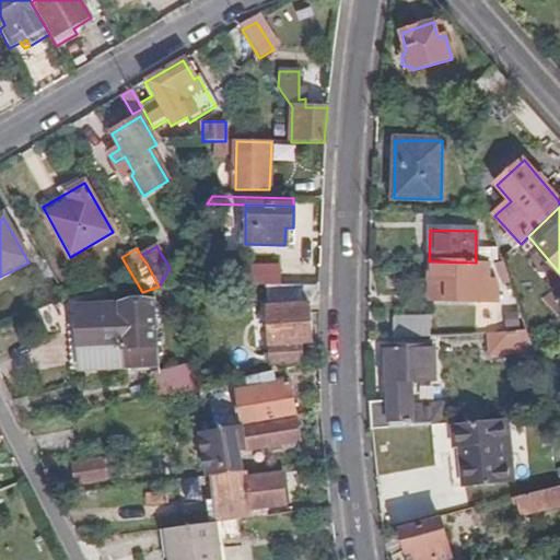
[(476,263),(429,261),(429,303),(496,303),(496,289),(493,280),(489,280),(489,263),(476,263)]
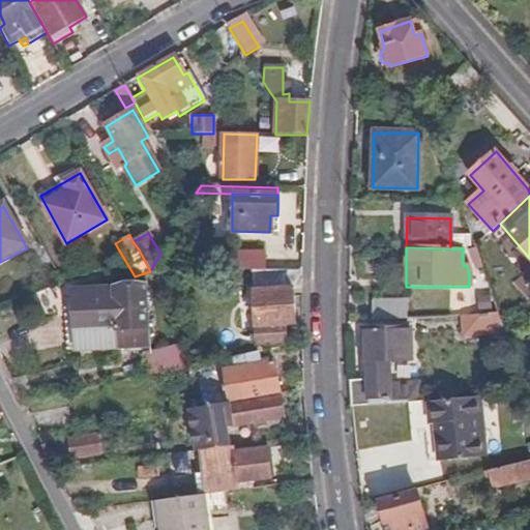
[(467,315),(497,312),(475,247),(466,248),(474,271),(473,278),(481,301),(465,303),(466,307),(467,315)]
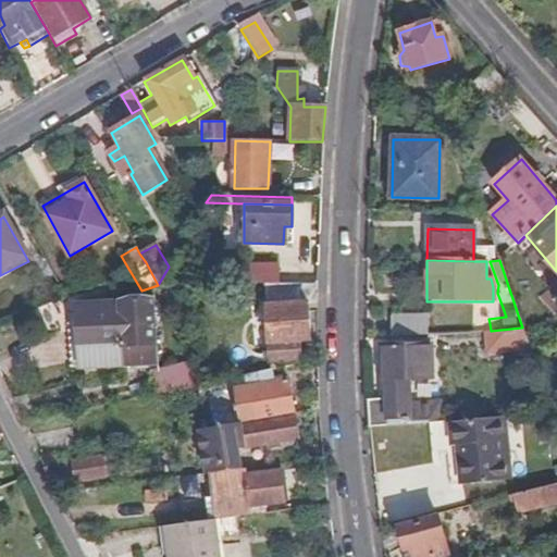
[(264,284),(279,284),(280,264),(245,264),(245,285),(264,284)]
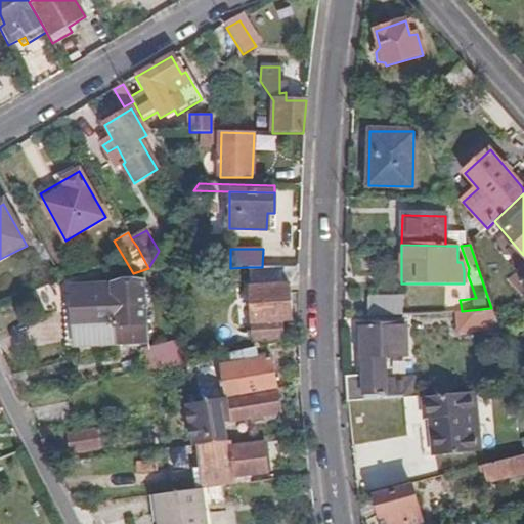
[(298,285),(298,267),(262,267),(249,267),(254,340),(282,339),(282,320),(292,319),(290,285),(298,285)]
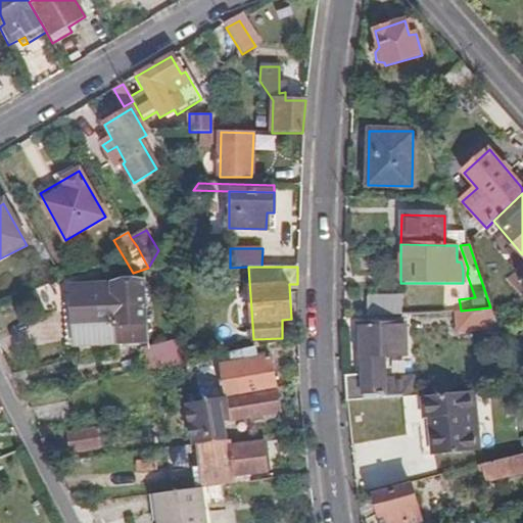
[(77,343),(147,337),(143,279),(70,286),(77,343)]
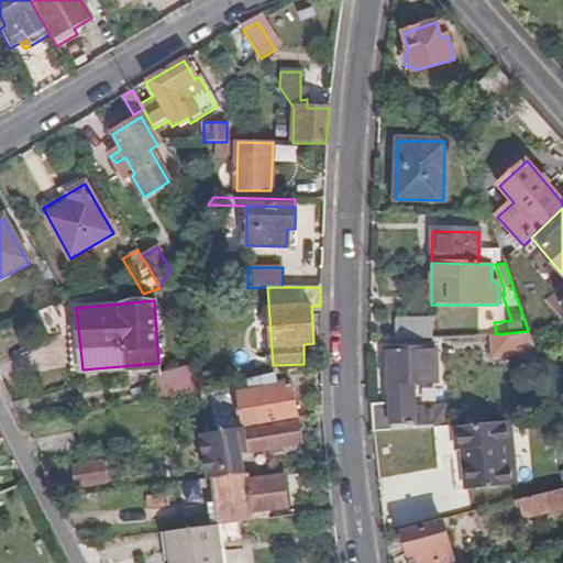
[(394,318),(395,342),(432,339),(431,316),(394,318)]
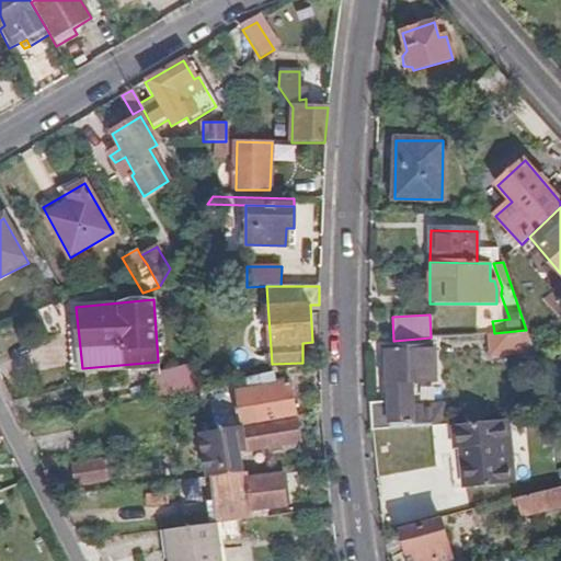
[(473,334),(488,333),(494,333),(493,325),(474,325),(473,334)]
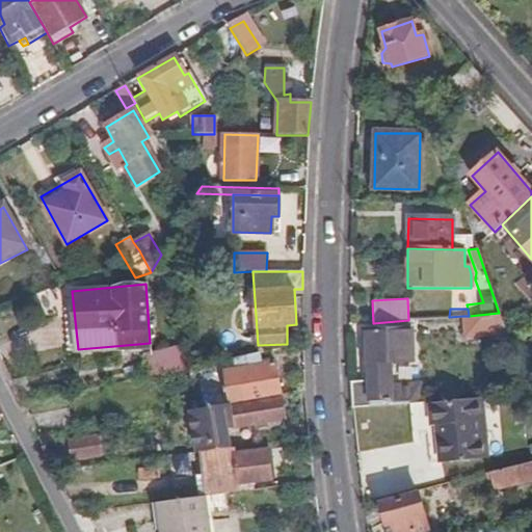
[(495,333),(504,333),(499,313),(469,316),(462,316),(464,338),(495,336),(495,333)]
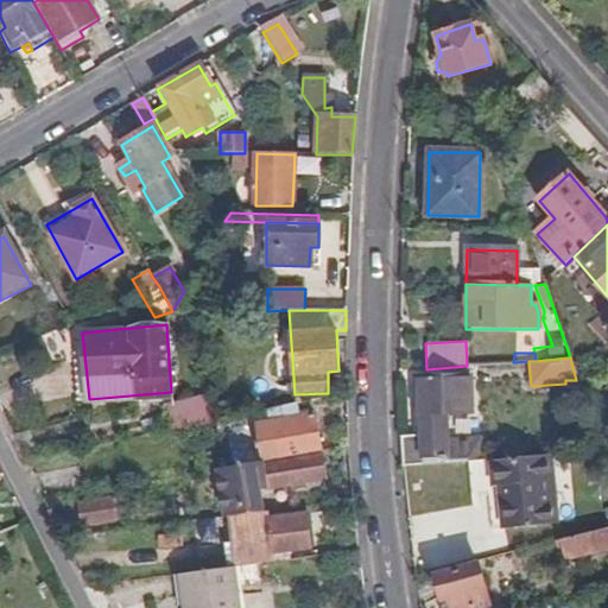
[(401,435),(403,466),(481,462),(480,439),(455,441),(456,453),(448,453),(445,415),(470,413),(468,374),(419,378),(423,434),(401,435)]
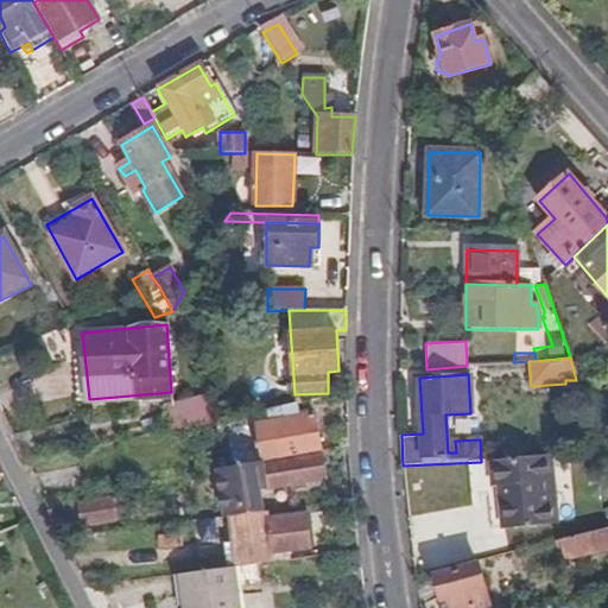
[(178,397),(181,420),(210,413),(210,390),(178,397)]
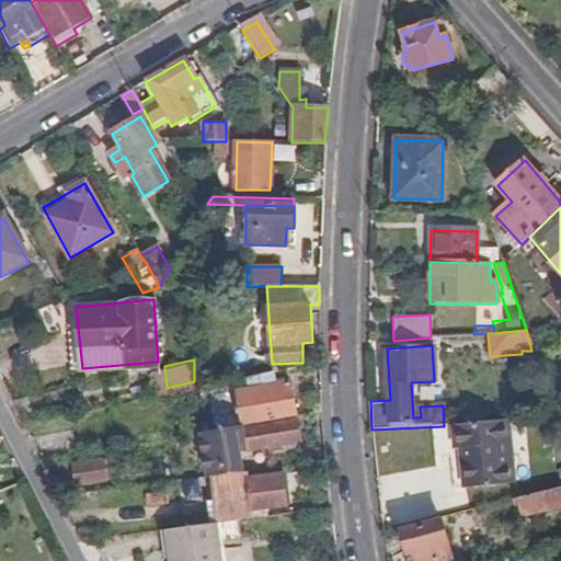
[(241,426),(296,416),(289,384),(274,386),(272,373),(263,375),(266,388),(235,393),(241,426)]
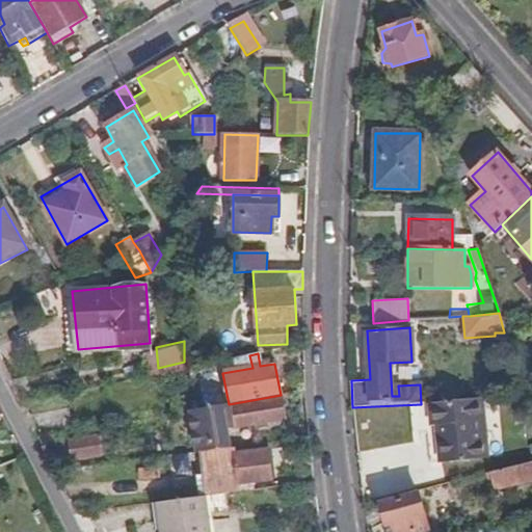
[(522,382),(508,383),(508,398),(526,397),(522,382)]
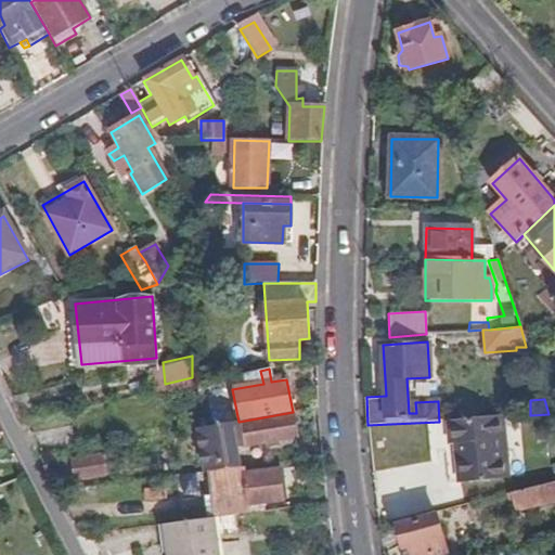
[(239,422),(202,428),(207,473),(211,472),(241,467),(237,448),(297,436),(293,412),(239,422)]
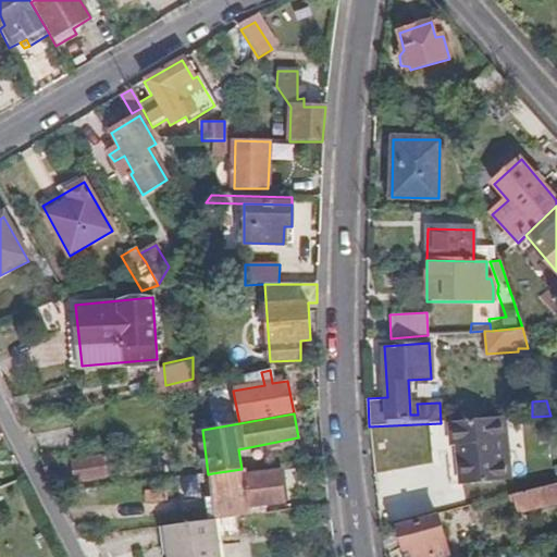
[(507,482),(504,419),(450,422),(452,445),(459,445),(461,484),(507,482)]
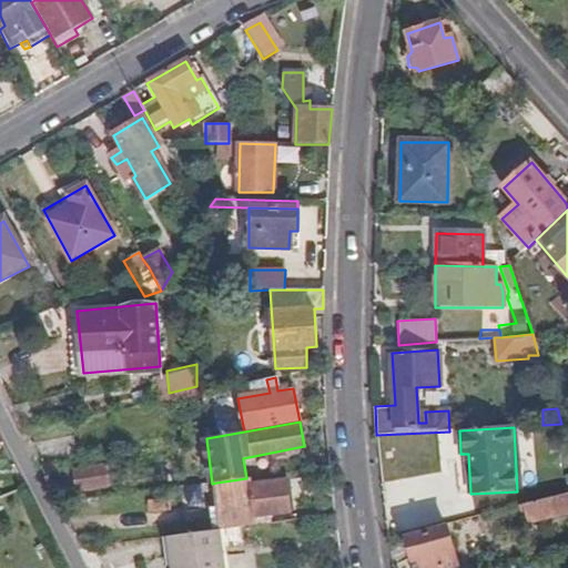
[(104,469),(103,466),(73,470),(77,489),(107,485),(104,469)]
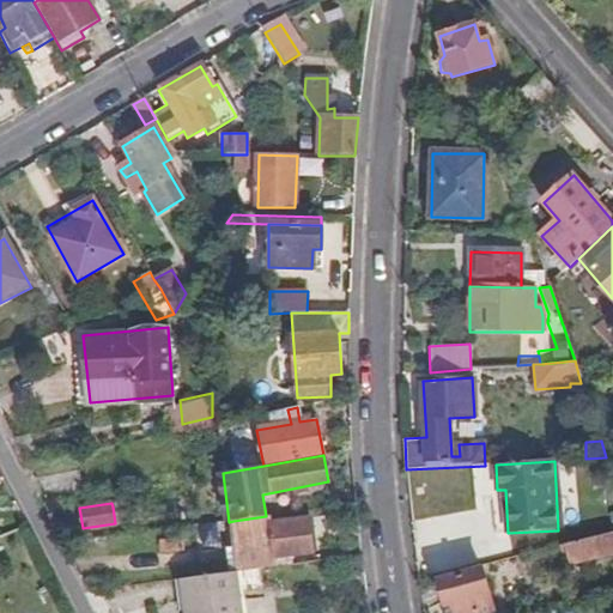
[(113,507),(115,523),(128,520),(126,504),(113,507)]
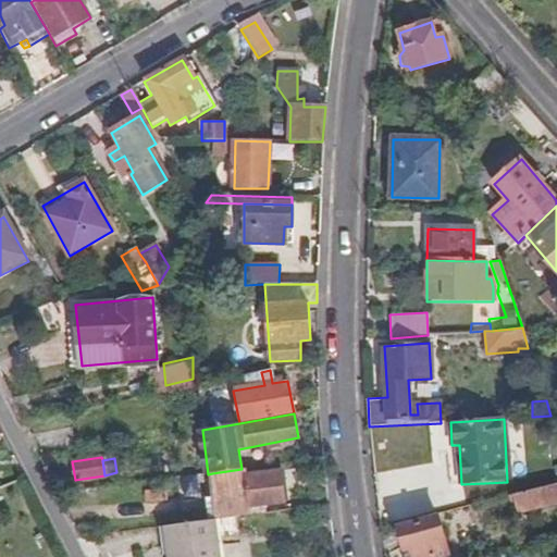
[(212,473),(215,499),(206,499),(208,521),(215,520),(249,516),(248,507),(285,503),(281,472),(243,477),(242,469),(212,473)]
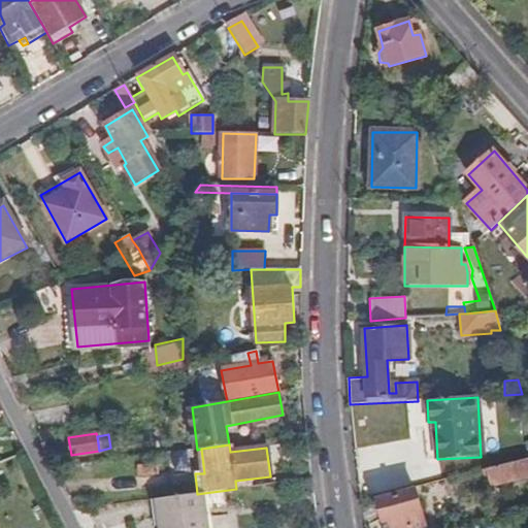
[(527,457),(527,458),(483,469),(487,487),(527,476),(527,457)]
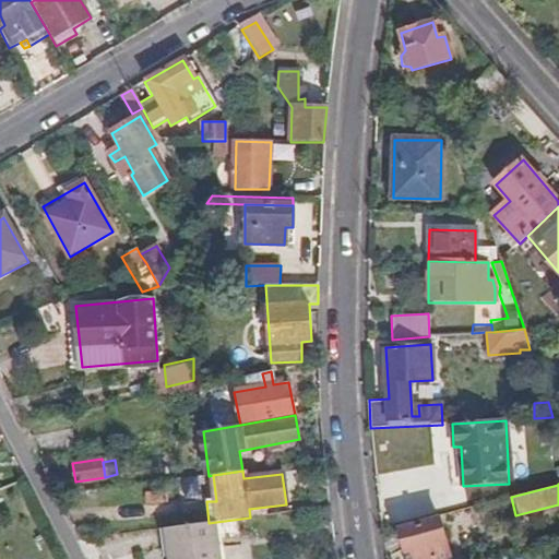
[(416,558),(441,558),(452,557),(442,521),(402,532),(407,551),(414,550),(416,558)]
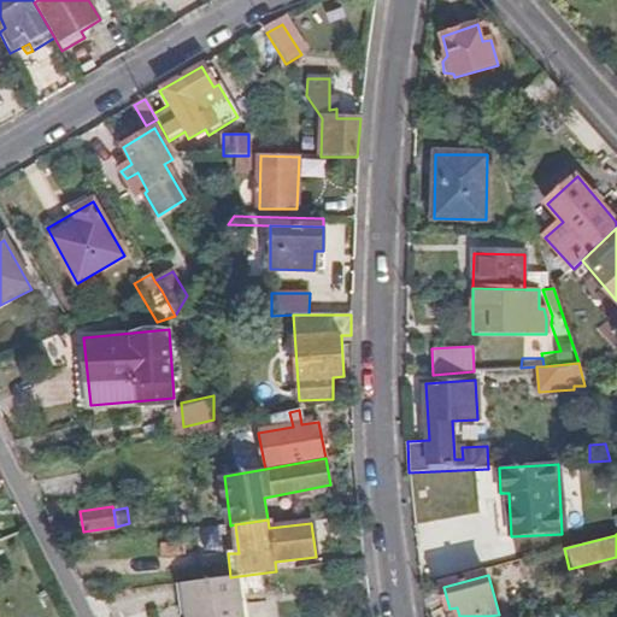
[(244,616),(239,576),(230,577),(183,585),(188,616),(244,616)]
